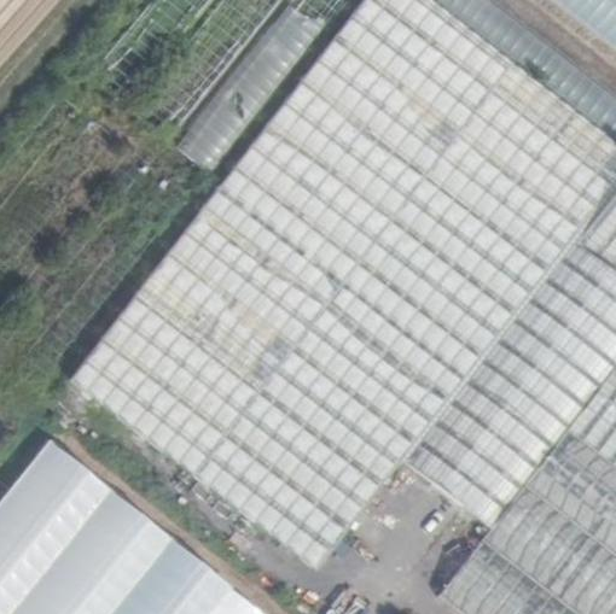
[(615,142),(429,0),(365,0),(71,376),(318,567),(402,460),(490,530),(440,595),(465,613),(615,613),(615,142)]
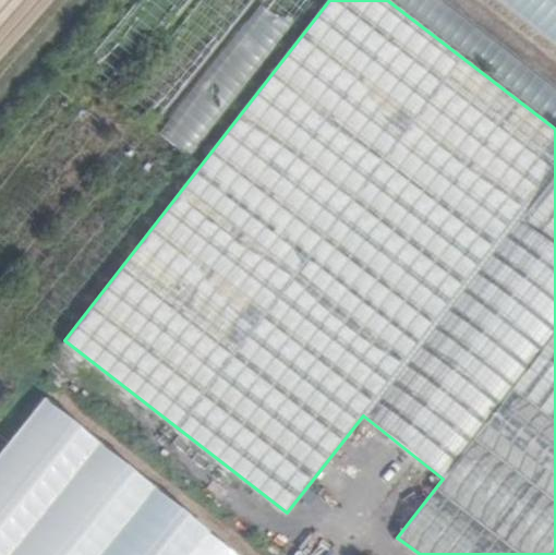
[(155,0),(172,15),(185,0),(155,0)]
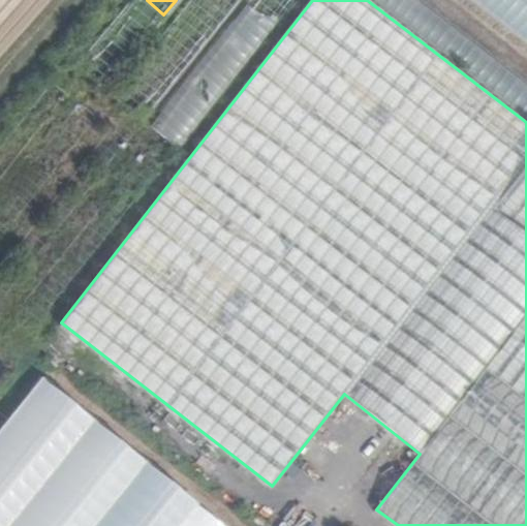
[(239,0),(237,3),(231,0),(221,0),(220,1),(191,0),(221,20),(204,20),(203,51),(152,125),(185,148),(285,0),(239,0)]
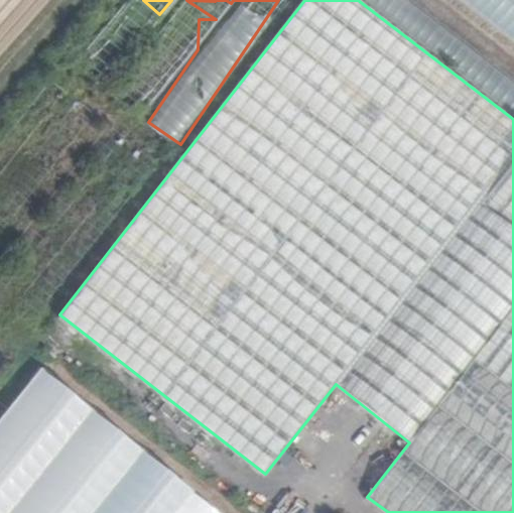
[(472,0),(513,30),(513,0),(472,0)]
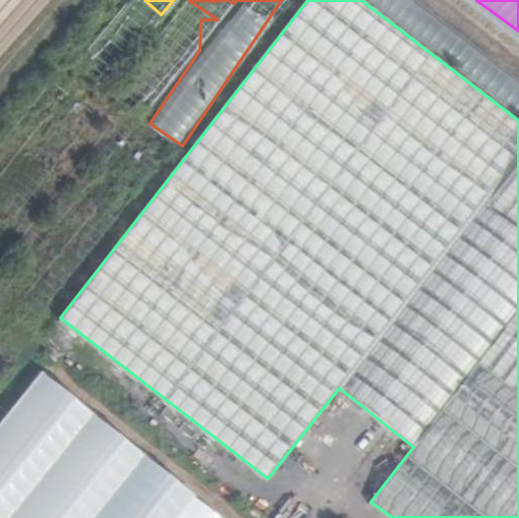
[(0,517),(179,517),(197,496),(43,370),(0,422),(0,517)]
